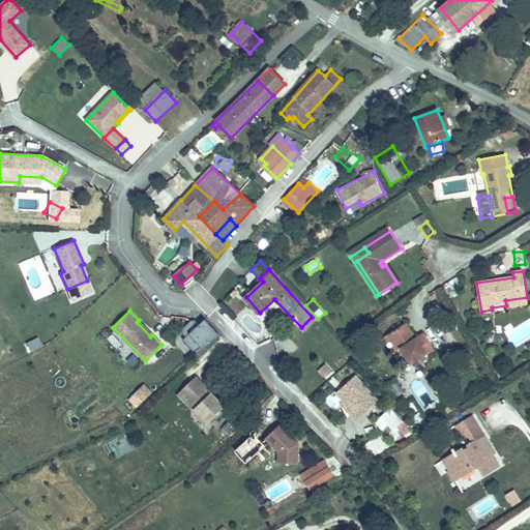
[(305,331),(316,321),(312,317),(301,327),(305,331)]
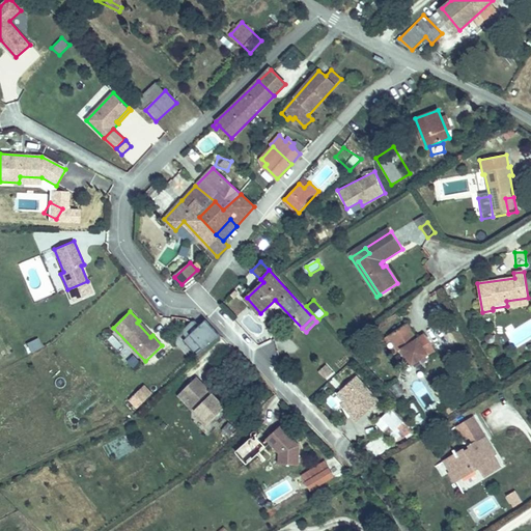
[(199,326),(196,323),(173,340),(190,361),(220,336),(206,319),(199,326)]
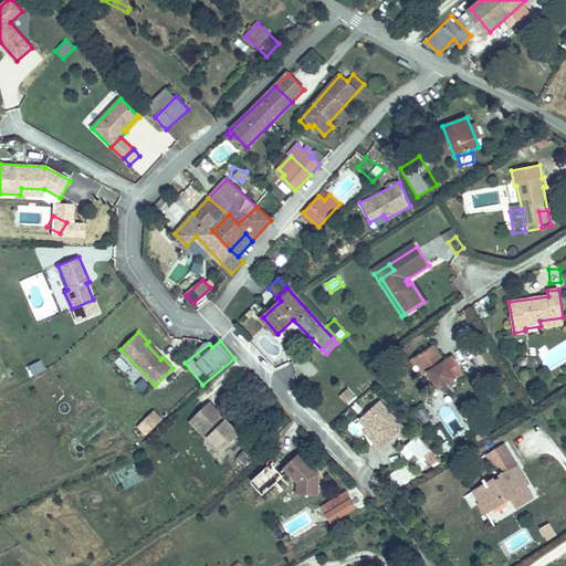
[(163,357),(148,342),(146,344),(160,359),(163,357)]
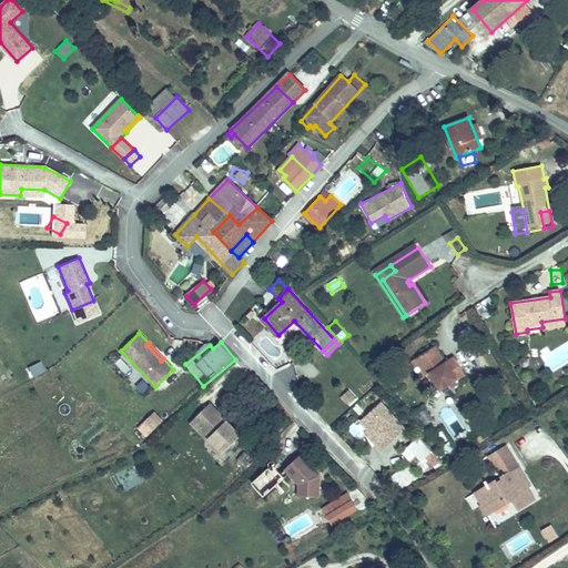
[(446,363),(436,346),(432,348),(442,365),(446,363)]
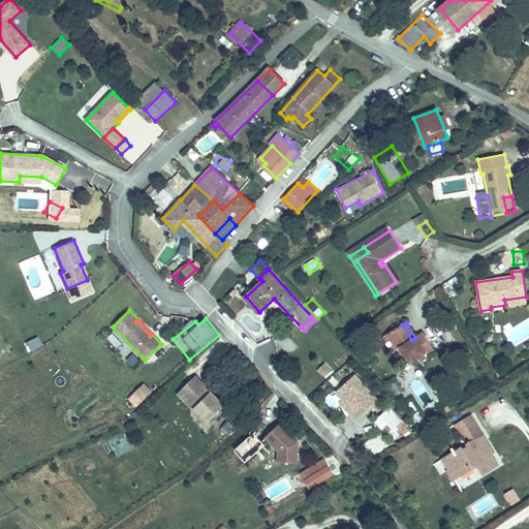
[(402,324),(389,334),(398,349),(401,346),(412,364),(434,350),(424,333),(415,338),(411,340),(402,324)]
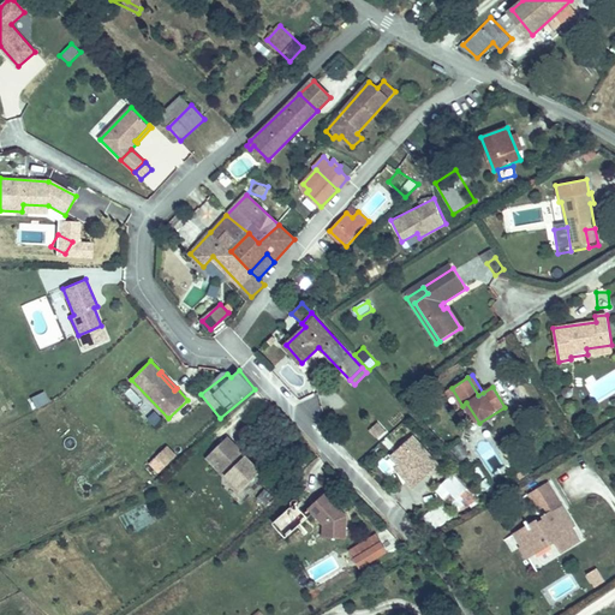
[(35,408),(49,401),(43,389),(29,396),(35,408)]
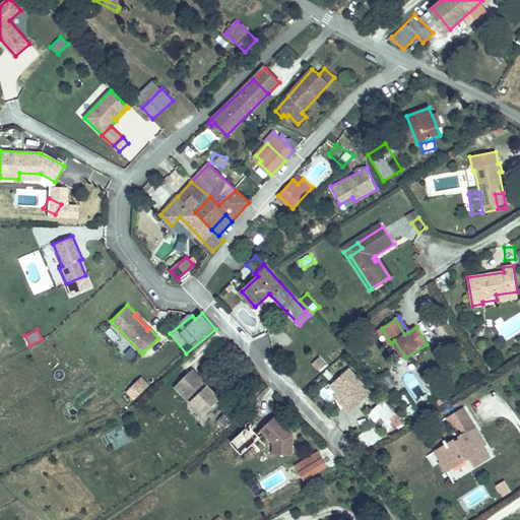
[(318,369),(324,364),(319,359),(314,364),(318,369)]
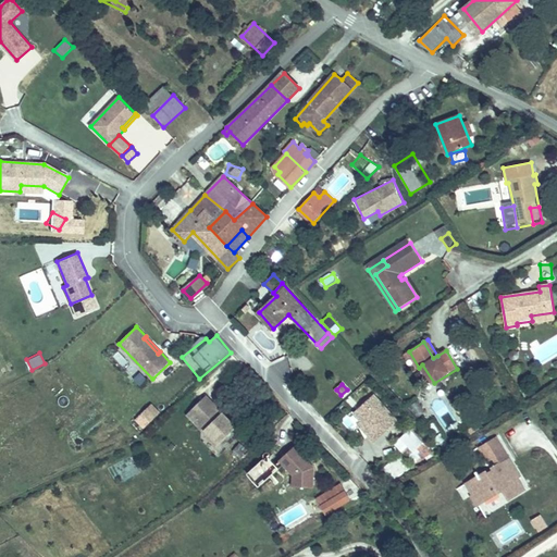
[(375,442),(398,421),(374,395),(355,412),(361,421),(371,431),(368,434),(375,442)]
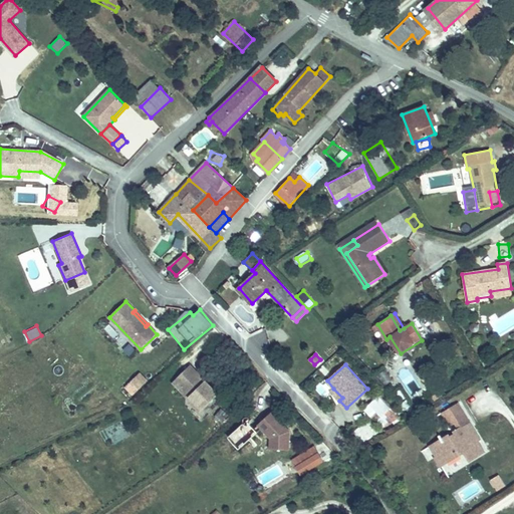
[(197,381),(201,376),(191,366),(186,370),(197,381)]
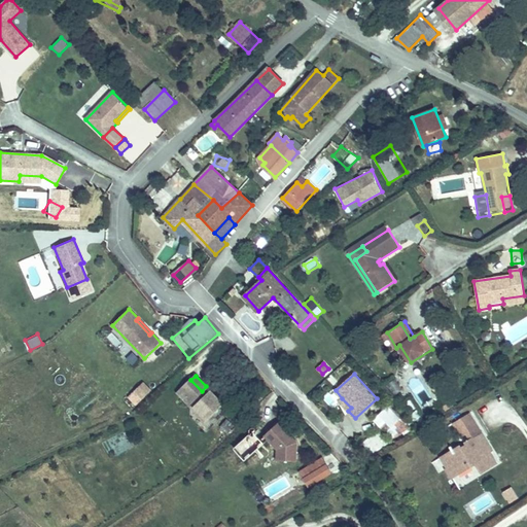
[(397,392),(402,388),(395,379),(390,383),(397,392)]
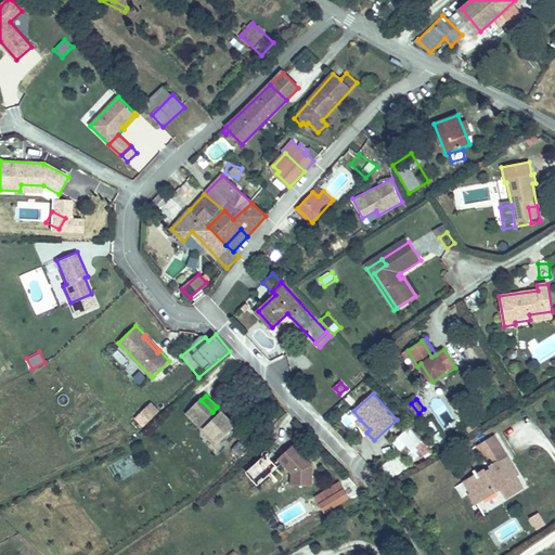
[(235,425),(217,407),(213,412),(201,400),(189,412),(218,442),(235,425)]
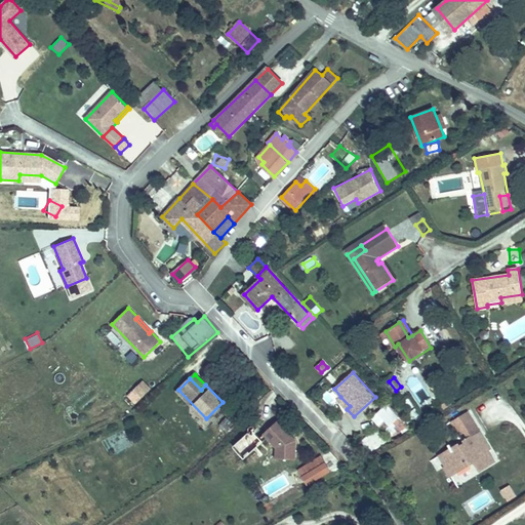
[(142,398),(151,390),(144,382),(134,391),(142,398)]
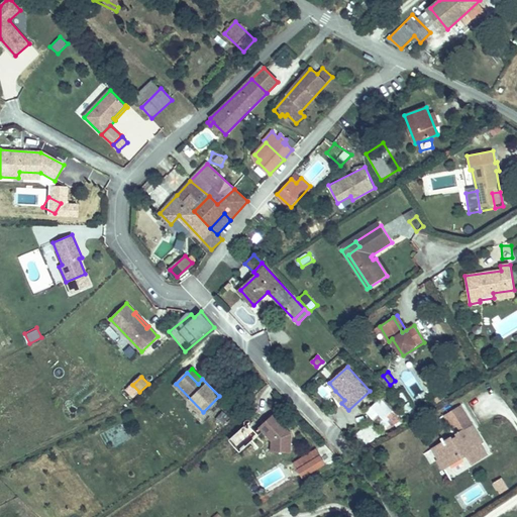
[(344,400),(335,391),(332,393),(341,403),(344,400)]
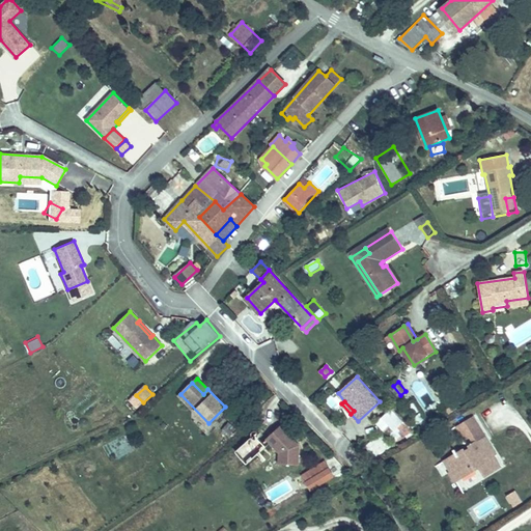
[(391,409),(383,417),(403,438),(412,429),(391,409)]
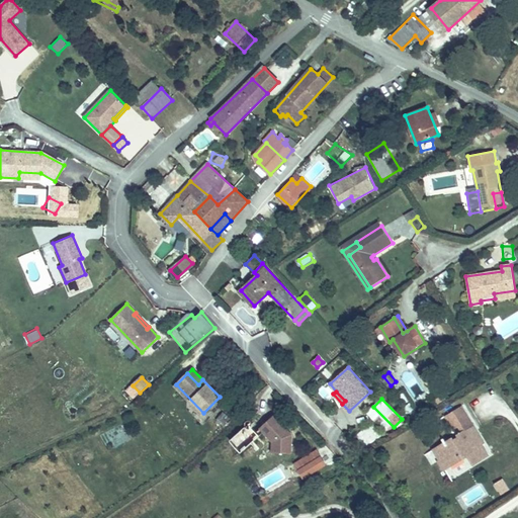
[(469,420),(460,407),(445,417),(453,430),(469,420)]
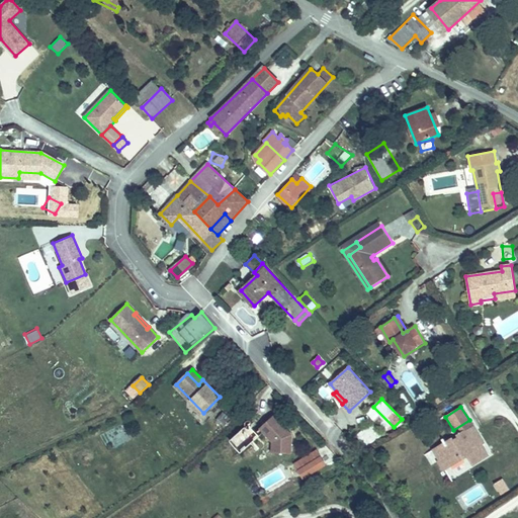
[(214,422),(223,427),(230,416),(222,411),(214,422)]
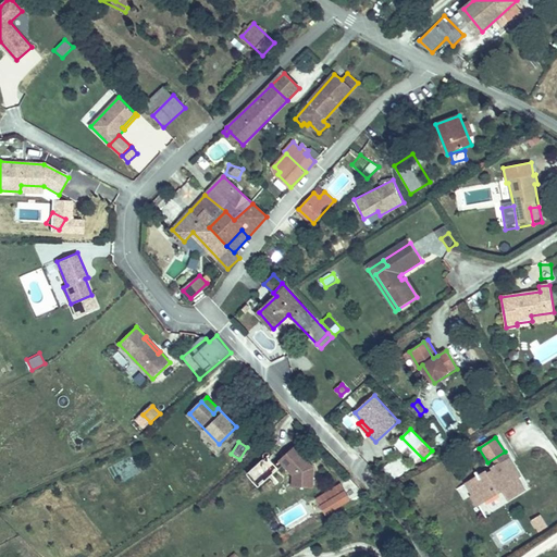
[(297,445),(280,460),(293,475),(293,486),(313,487),(314,468),(301,454),(304,452),(297,445)]
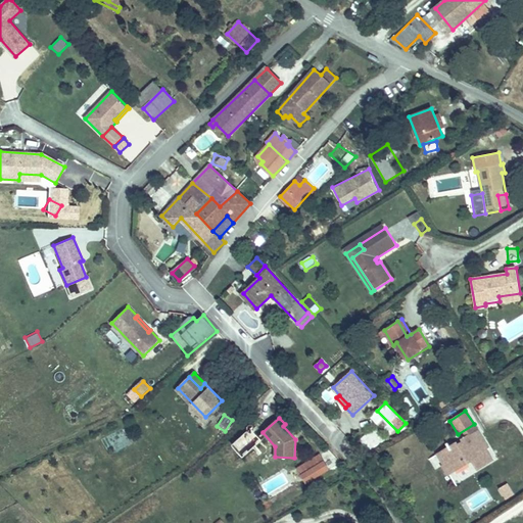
[(492,461),(483,446),(486,444),(475,427),(439,449),(454,471),(471,460),(477,470),(492,461)]
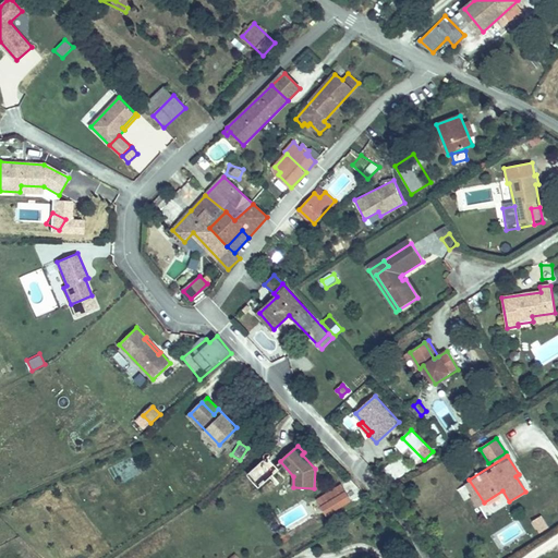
[(261,488),(279,469),(266,457),(246,476),(261,488)]
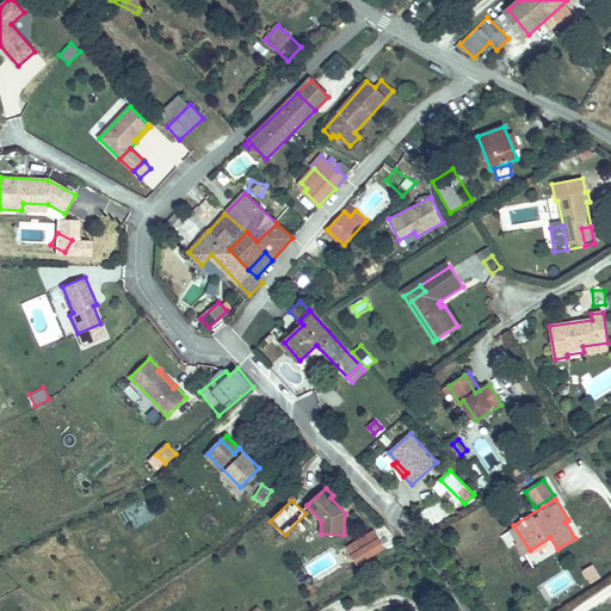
[(530,550),(513,525),(508,528),(524,554),(530,550)]
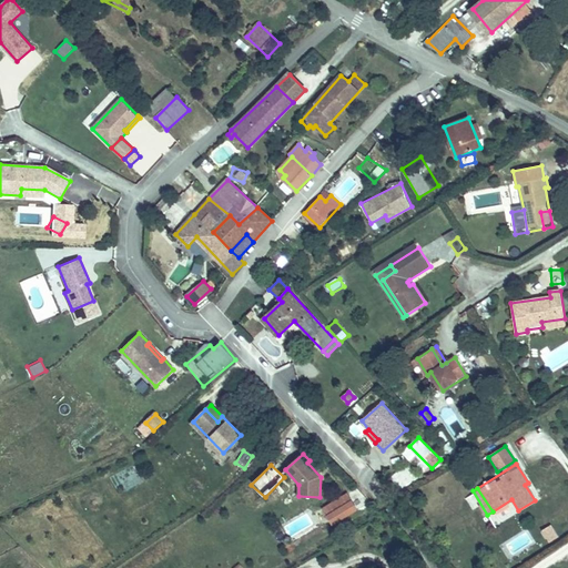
[(334,525),(357,510),(347,495),(324,509),(334,525)]
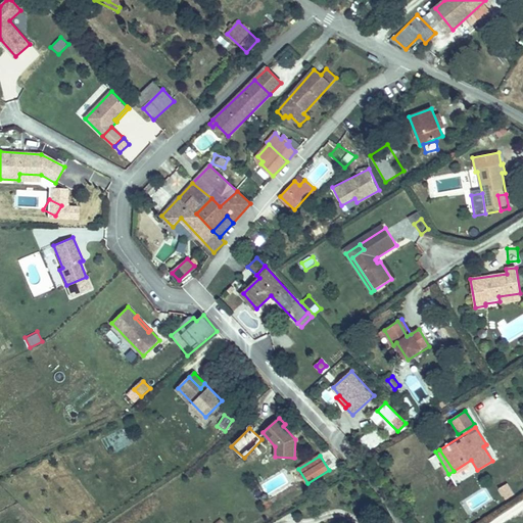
[(505,501),(515,494),(509,482),(497,488),(505,501)]
